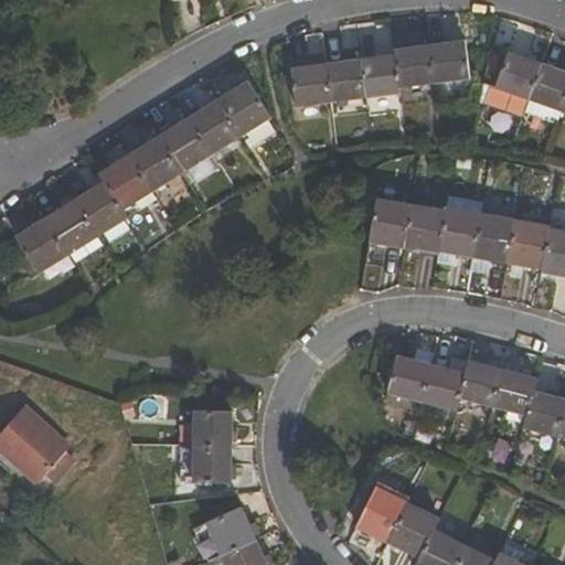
[(469,81),(465,41),(429,46),(435,85),(469,81)]
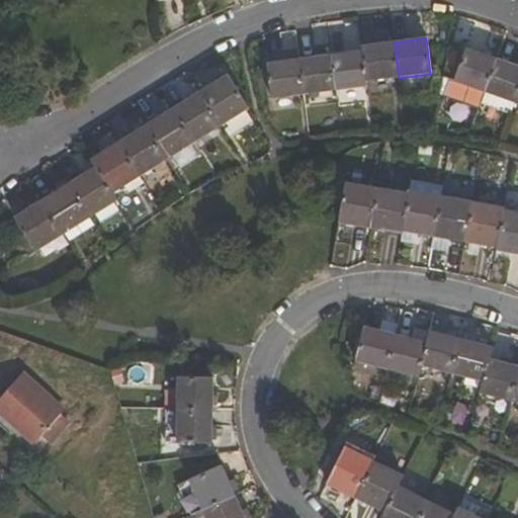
[(362,46),(362,51),(366,83),(399,78),(394,42),(362,46)]
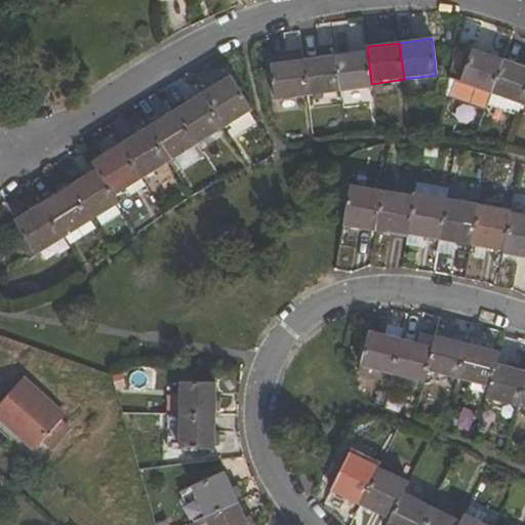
[(489,93),(501,59),(472,49),(460,83),(467,85),(489,93)]
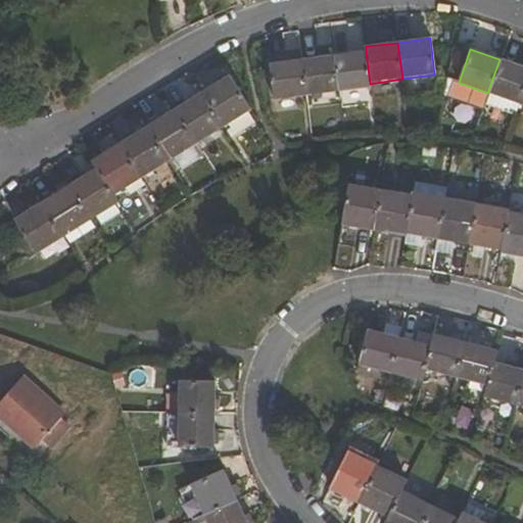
[(370,84),(366,51),(333,56),(337,92),(370,88),(370,84)]
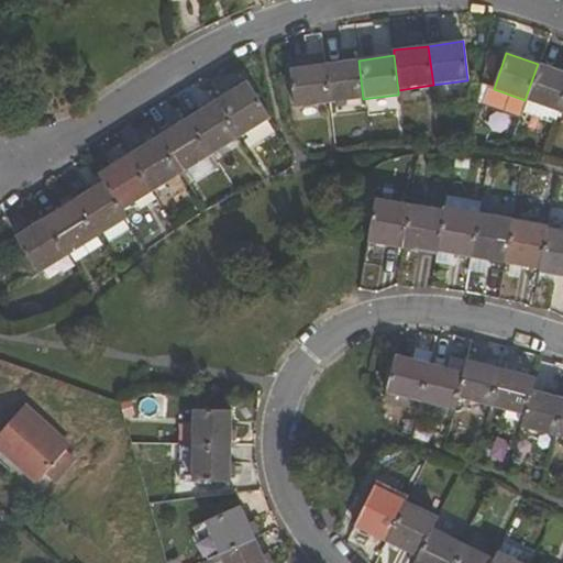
[(363,99),(359,61),(324,64),(330,102),(363,99)]
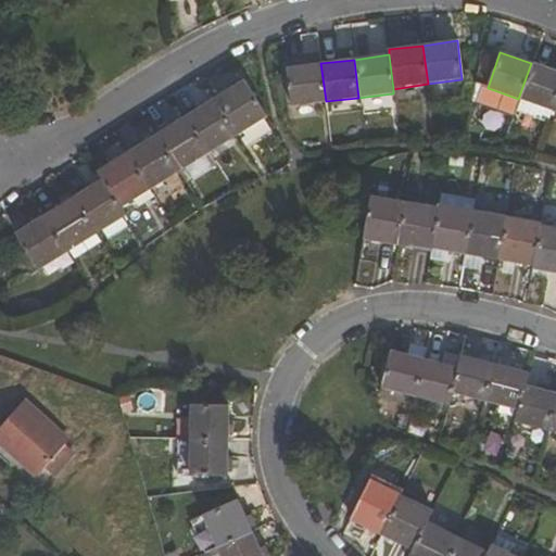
[(288,67),(292,105),(326,101),(320,63),(288,67)]
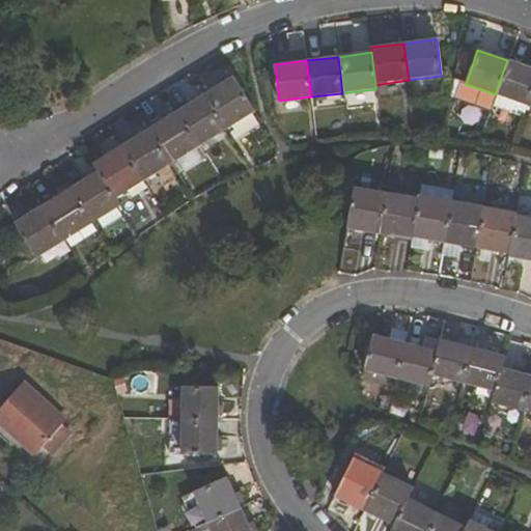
[(495,94),(499,95),(528,105),(530,96),(530,68),(507,60),(495,94)]
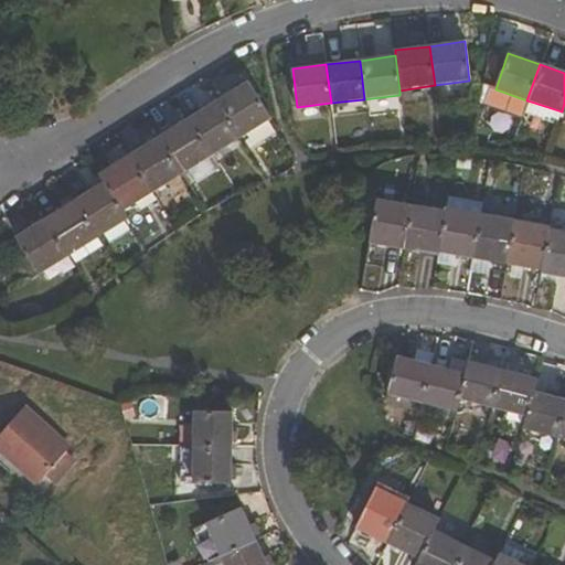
[(219,100),(243,138),(272,119),(248,82),(219,100)]
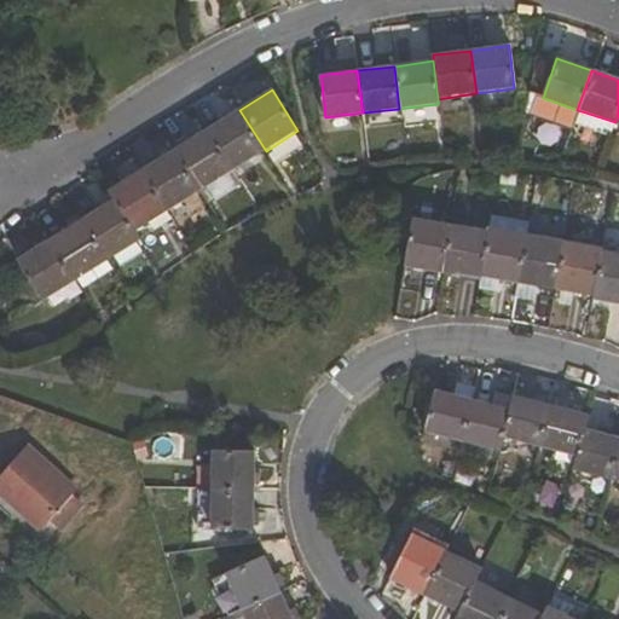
[(572,122),(577,110),(550,100),(545,113),(572,122)]
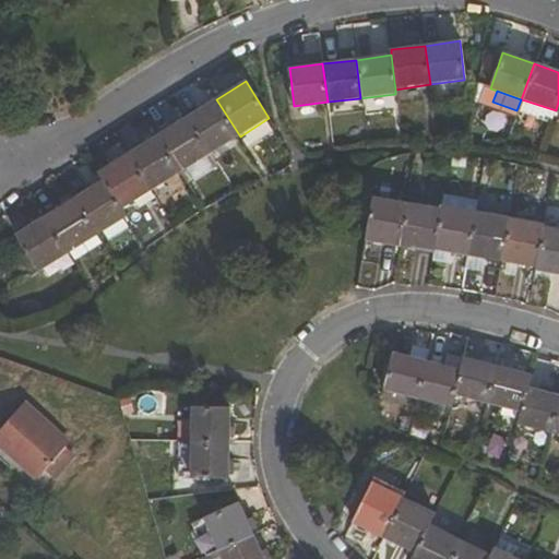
[(185,119),(210,156),(240,137),(216,99),(185,119)]
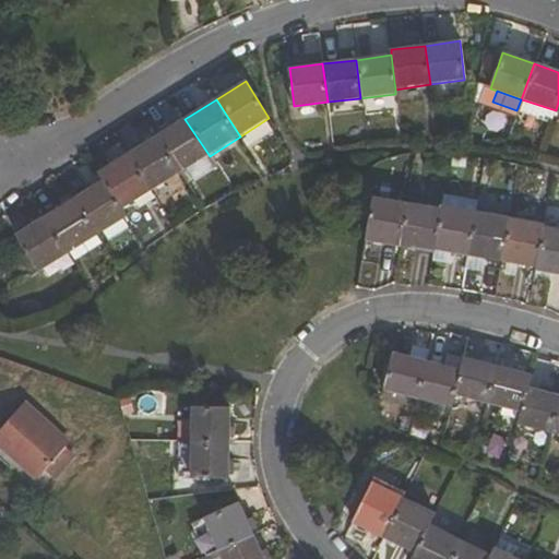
[(521,113),(552,122),(556,110),(525,100),(521,113)]
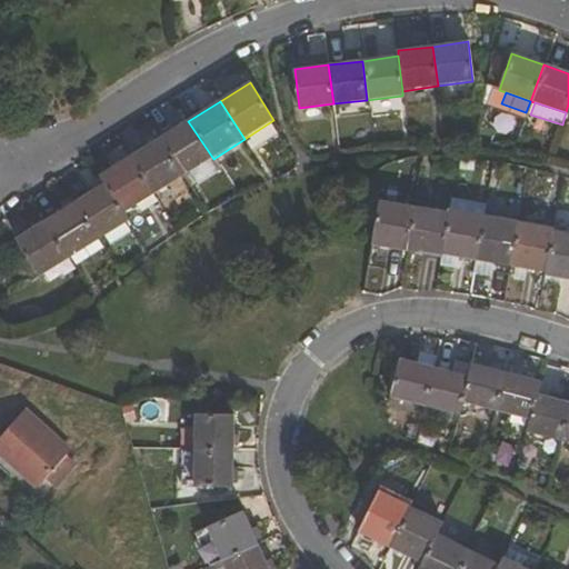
[(213,159),(188,121),(160,138),(185,177),(213,159)]
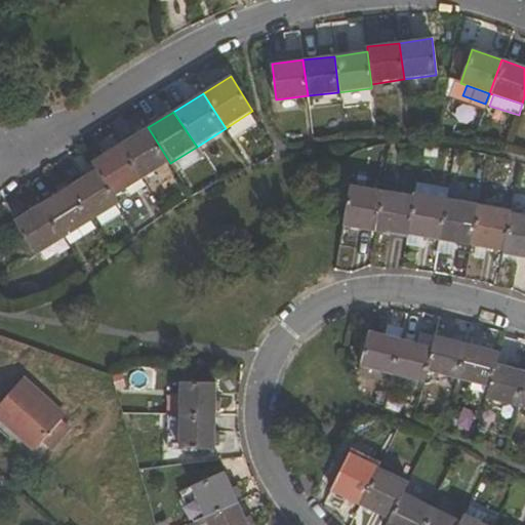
[(170,163),(148,127),(119,145),(142,179),(170,163)]
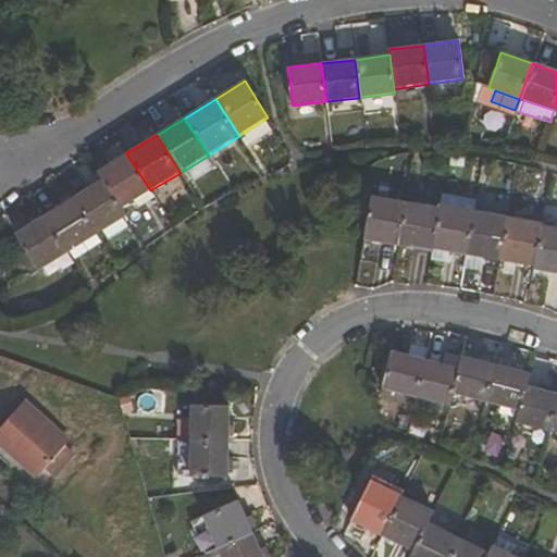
[(98,171),(103,180),(121,209),(150,190),(126,153),(98,171)]
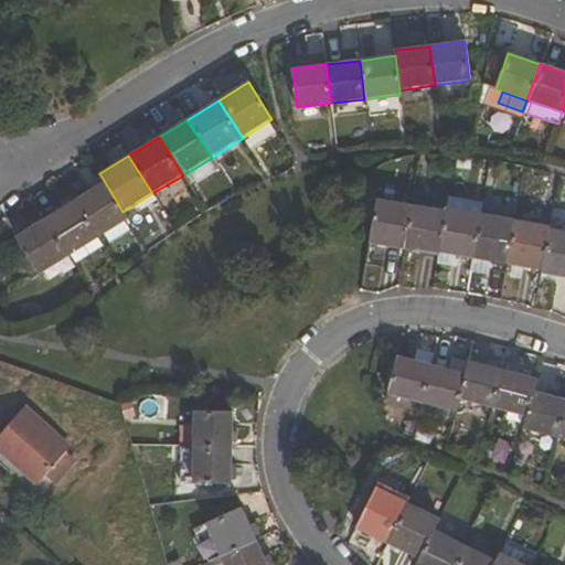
[(76,201),(98,236),(127,219),(123,212),(105,182),(76,201)]
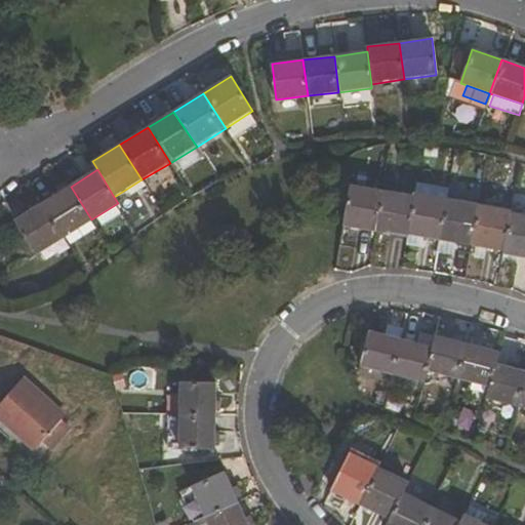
[(351,185),(342,226),(376,232),(384,190),(351,185)]
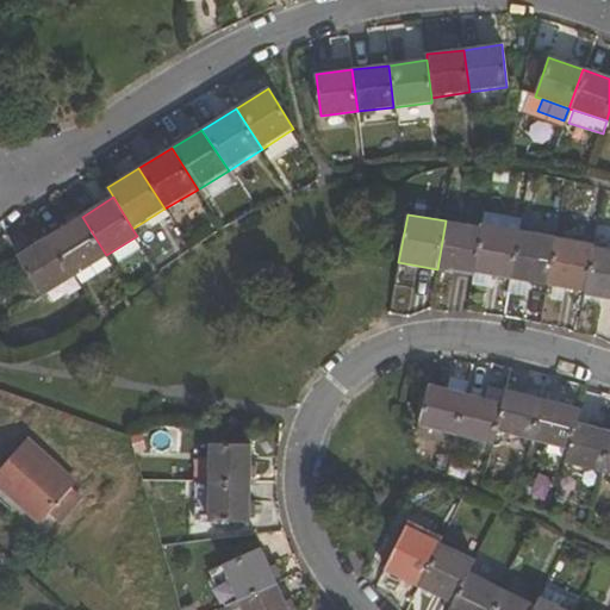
[(51,236),(74,275),(106,255),(82,217),(51,236)]
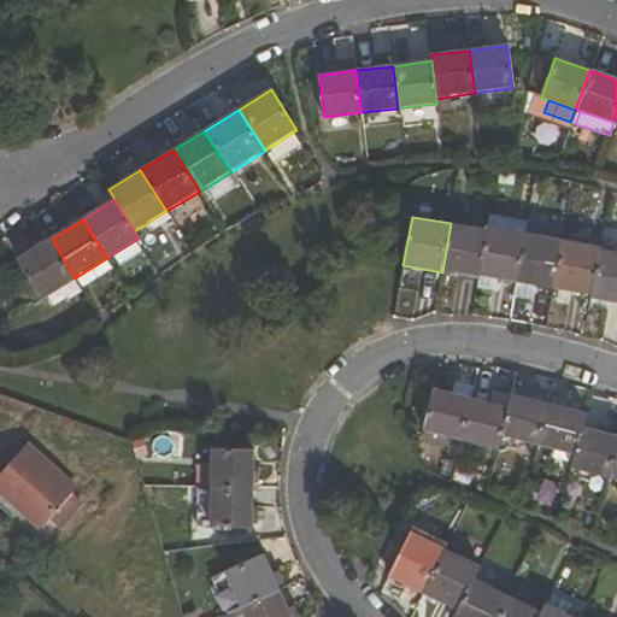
[(442,272),(477,278),(479,275),(486,230),(451,223),(442,272)]
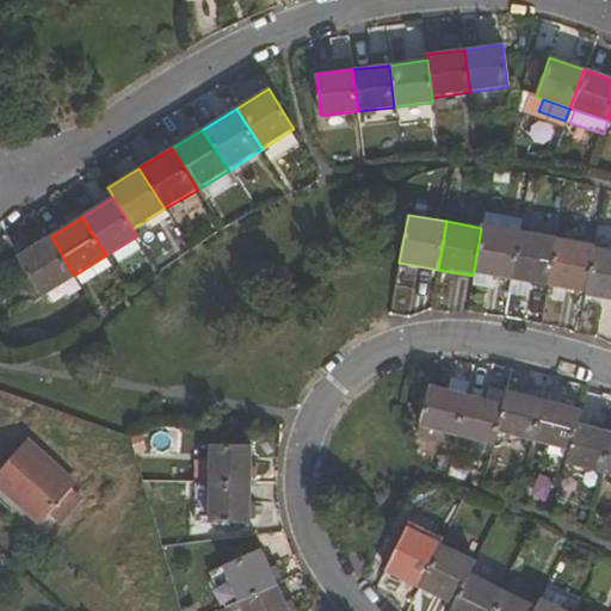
[(481,228),(474,272),(511,278),(519,230),(481,224),(481,228)]
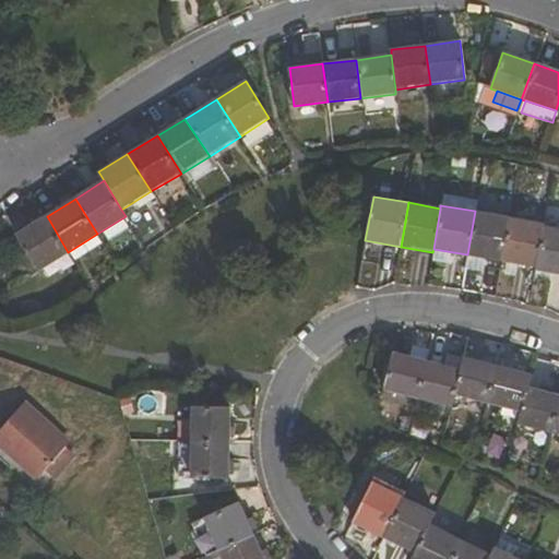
[(475,211),(467,254),(500,260),(508,216),(475,211)]
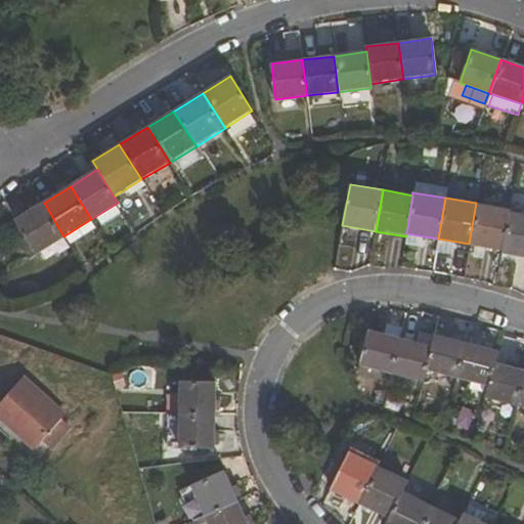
[(14,221),(35,255),(63,236),(44,203),(14,221)]
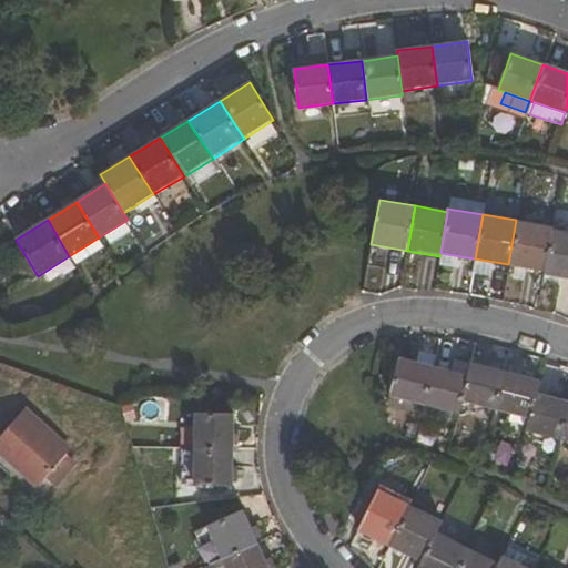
[(508,264),(545,272),(551,230),(553,226),(516,220),(508,264)]
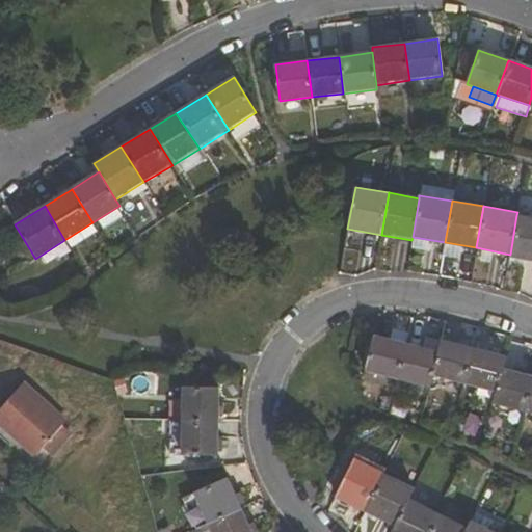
[(531,260),(531,217),(516,215),(510,255),(509,257),(531,260)]
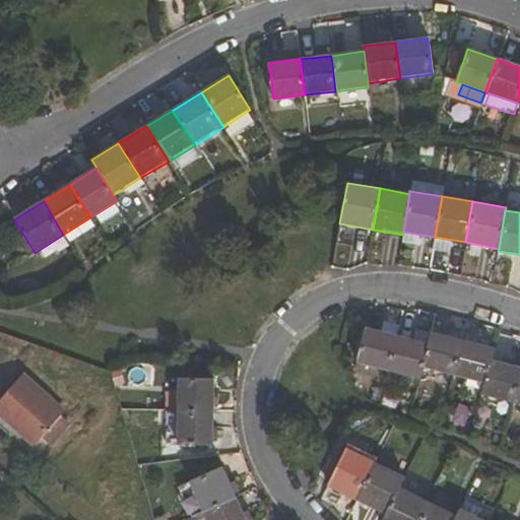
[(395,334),(367,327),(358,363),(386,370),(395,334)]
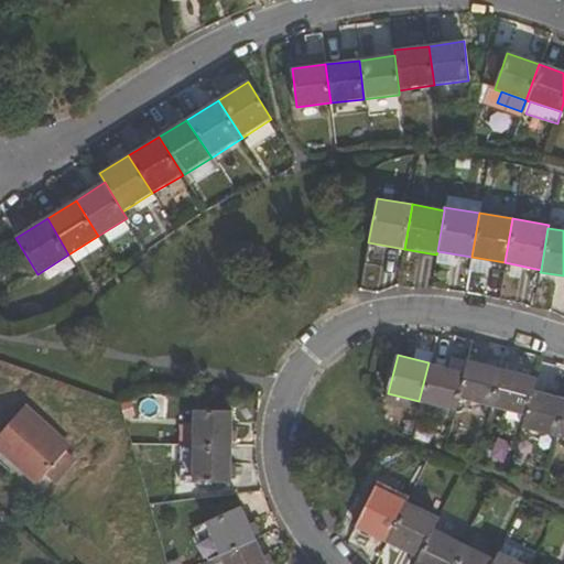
[(465,372),(458,398),(489,407),(500,368),(468,359),(465,372)]
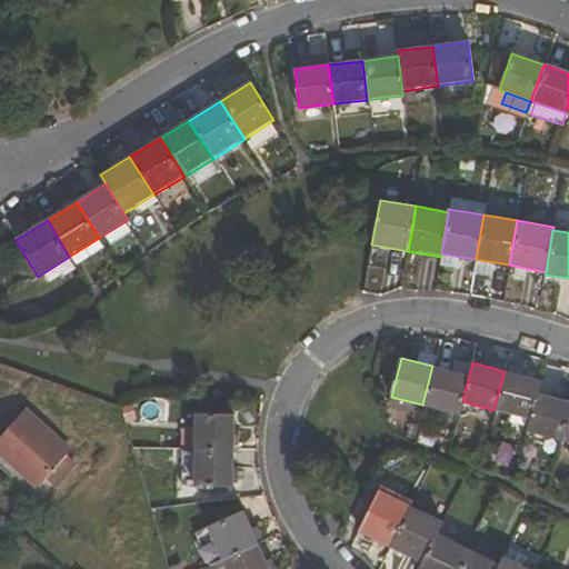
[(459,413),(462,401),(469,376),(432,366),(422,405),(459,413)]
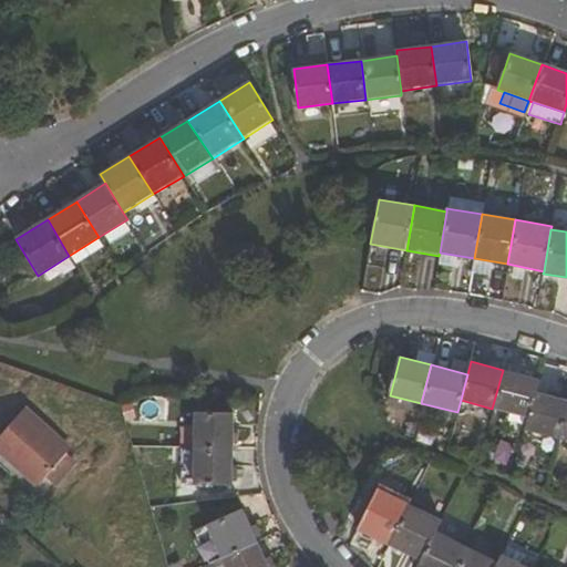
[(503,370),(492,409),(529,419),(536,392),(539,380),(503,370)]
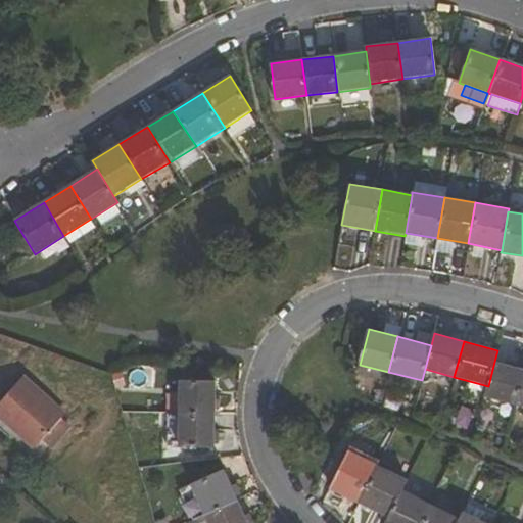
[(522,369),(494,362),(488,386),(485,396),(515,405),(522,374),(522,369)]
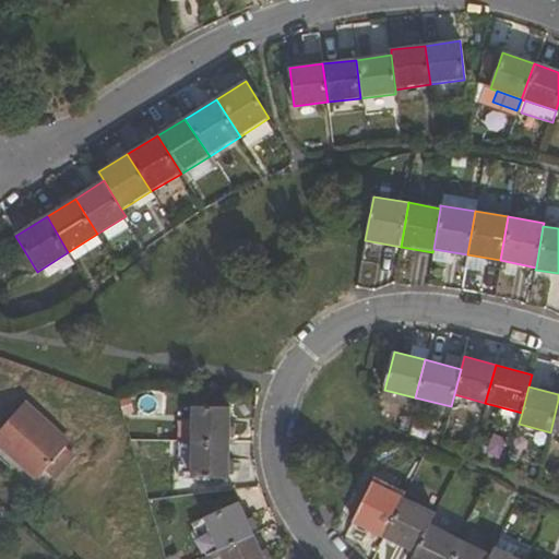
[(0,431),(0,444),(37,478),(45,470),(56,479),(78,456),(66,447),(70,442),(26,403),(0,431)]
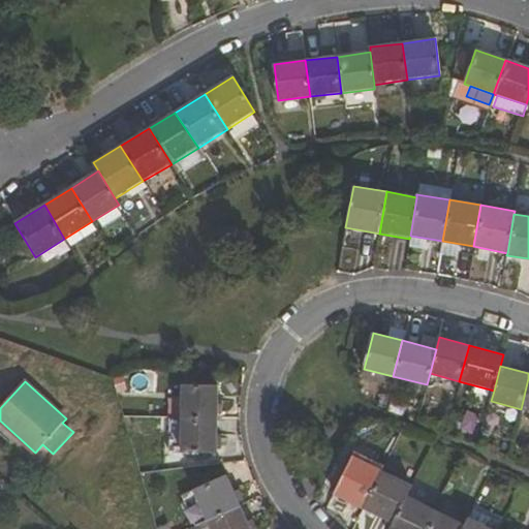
[(217,419),(219,386),(182,385),(181,418),(217,419)]
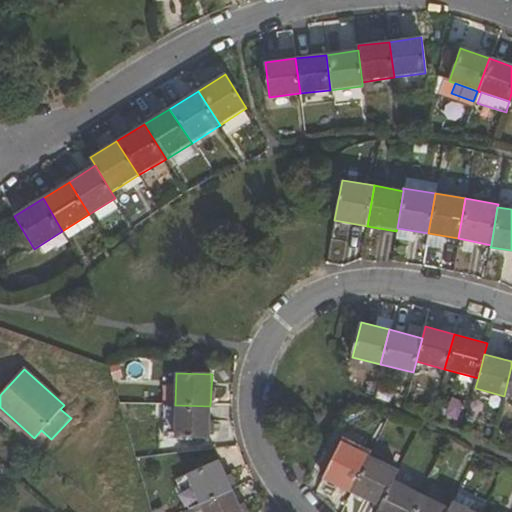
[(175,405),(174,437),(209,438),(210,406),(175,405)]
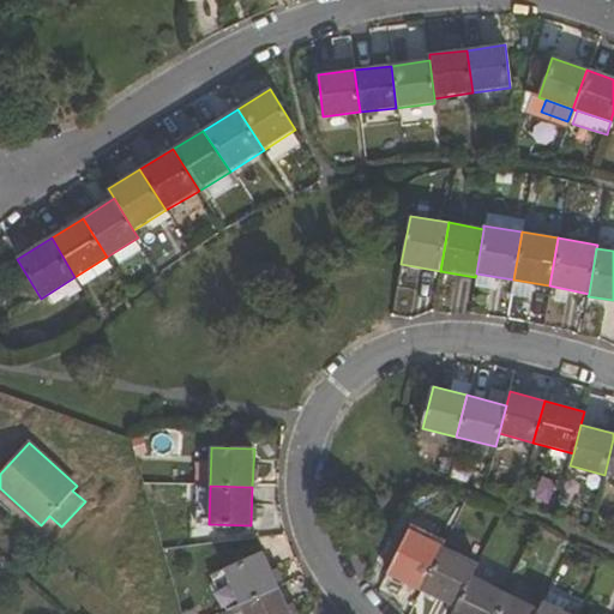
[(421,590),(443,546),(409,530),(387,573),(421,590)]
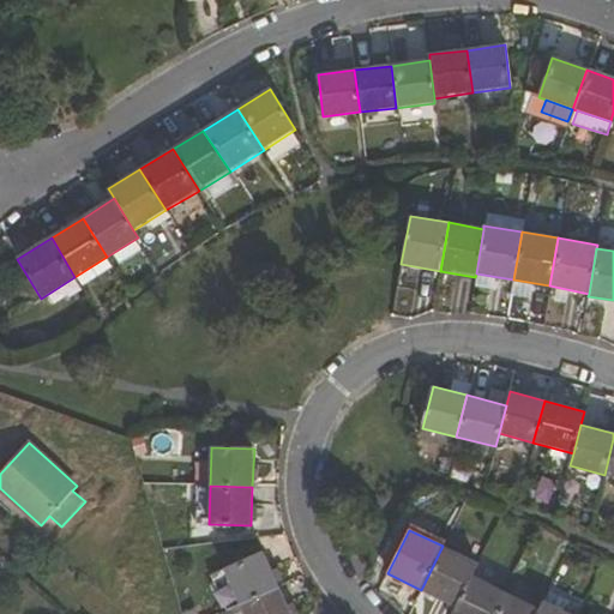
[(421,590),(456,608),(471,575),(476,563),(443,546),(421,590)]
